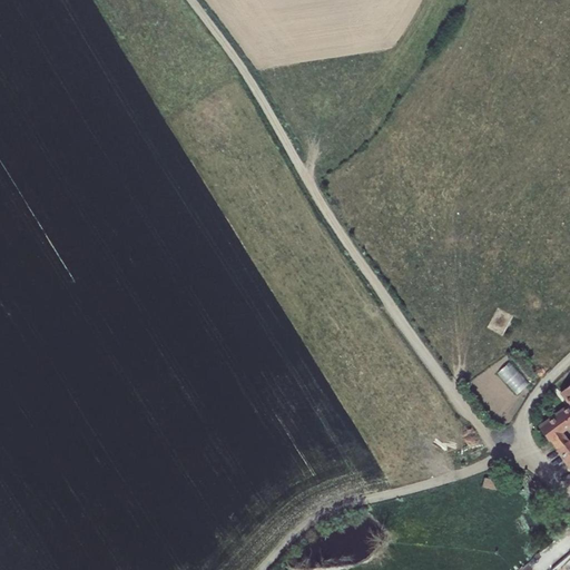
[(498,307),(487,327),(503,335),(513,316),(498,307)]
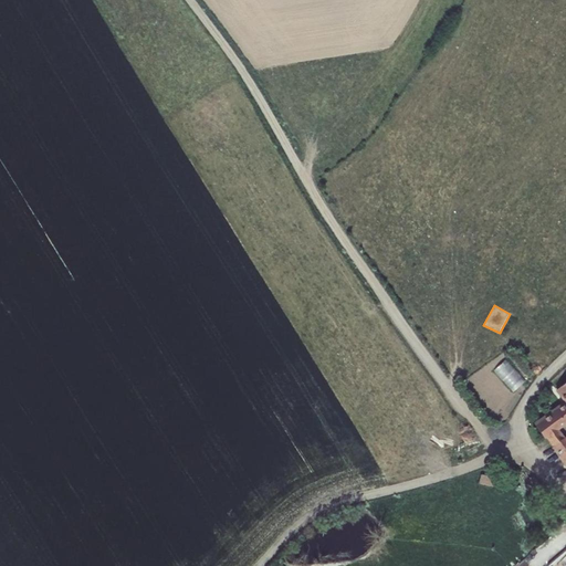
[(495,369),(516,390),(527,379),(507,358),(495,369)]
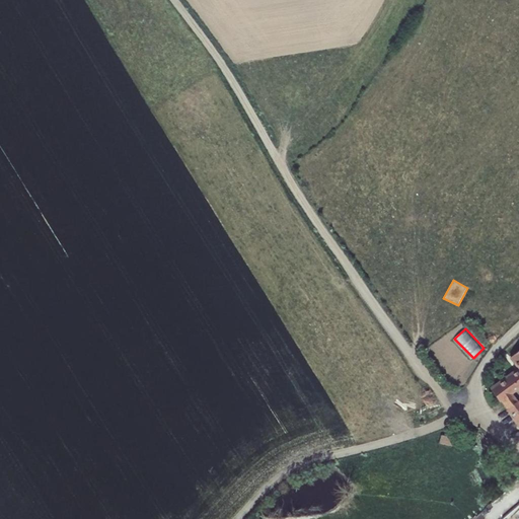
[(518,370),(494,389),(503,401),(513,392),(518,388),(518,352),(511,358),(518,368),(518,370)]
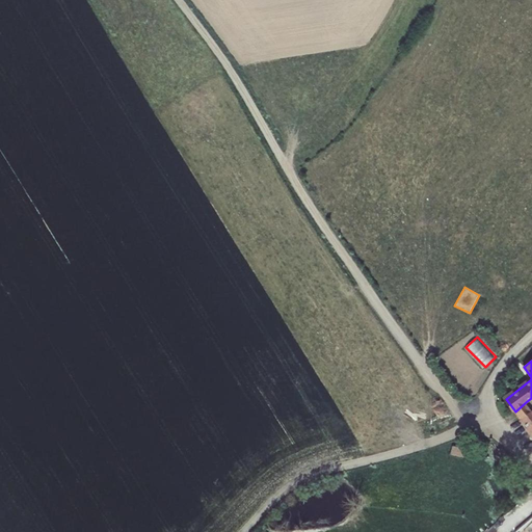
[(515,411),(522,420),(531,410),(526,402),(515,411)]
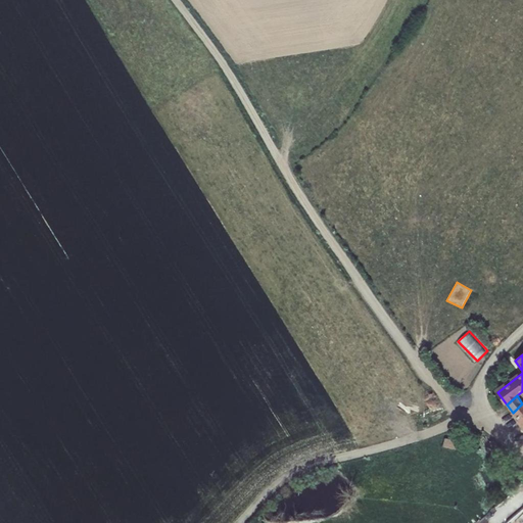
[(522,403),(513,413),(522,427),(522,403)]
